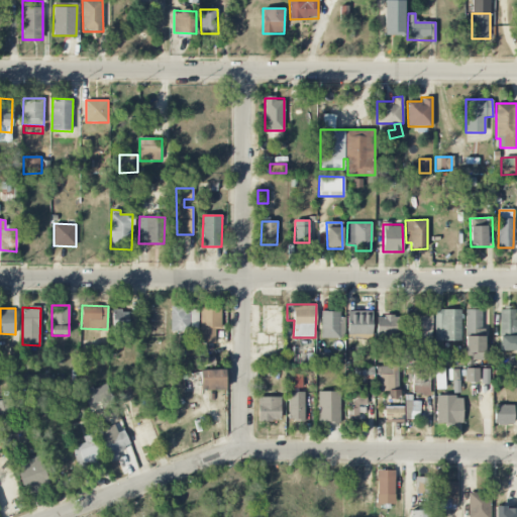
[(171,330),(198,331),(199,308),(171,308),(171,330)]
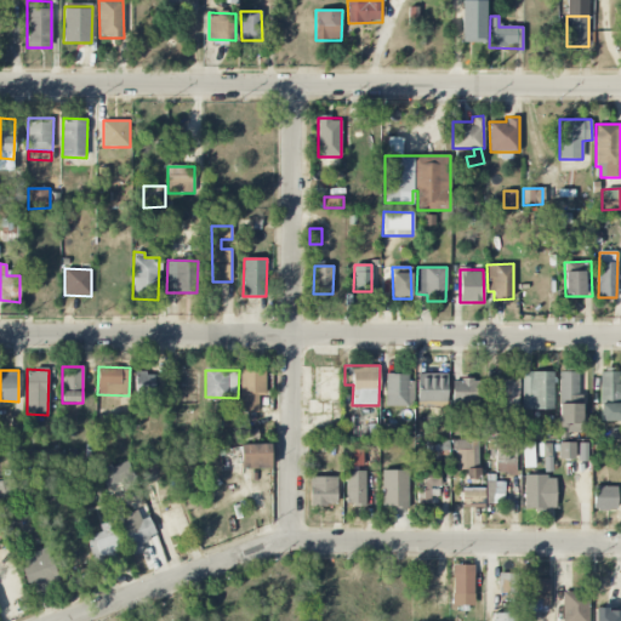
[(258,394),(267,394),(266,370),(240,371),(241,412),(258,412),(258,394)]
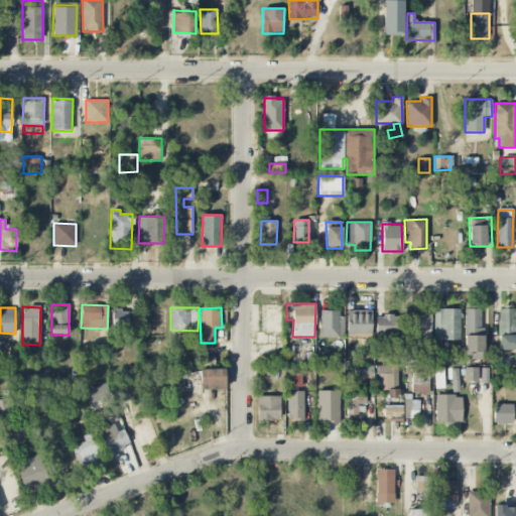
[(431,307),(413,307),(412,347),(430,347),(431,307)]
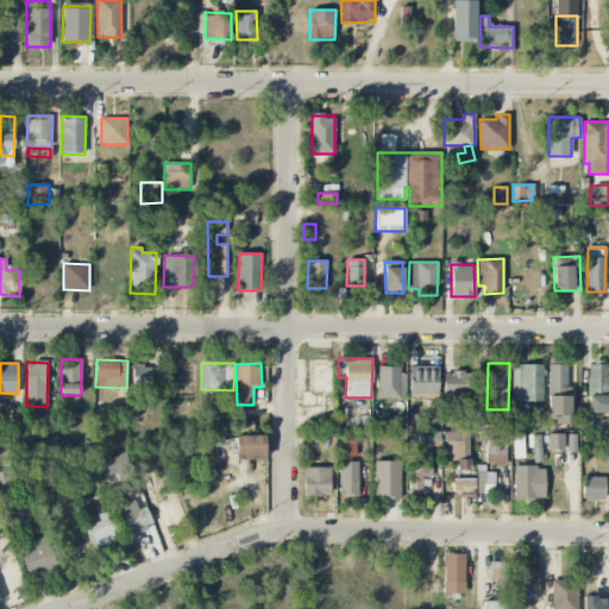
[(542,364),(512,365),(513,402),(544,401),(542,364)]
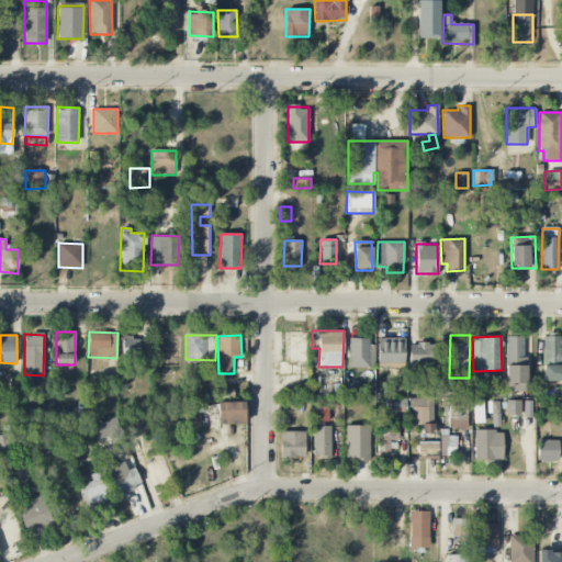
[(506,391),(532,391),(532,382),(526,382),(525,336),(506,337),(506,391)]
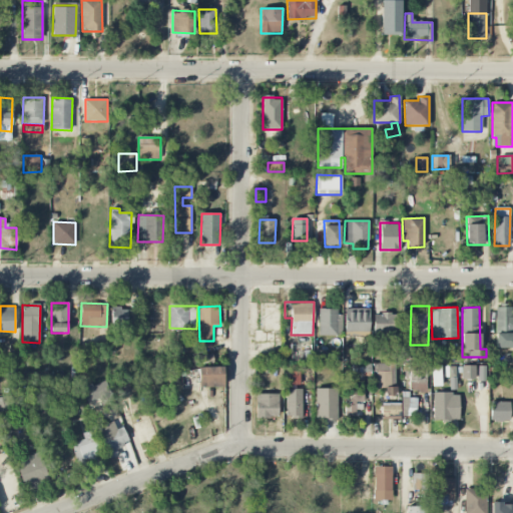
[(512,348),(512,307),(496,307),(495,348),(512,348)]
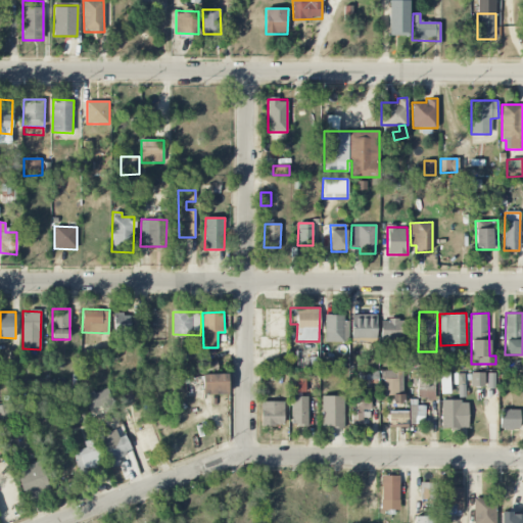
[(138,314),(113,315),(114,336),(138,336),(138,314)]
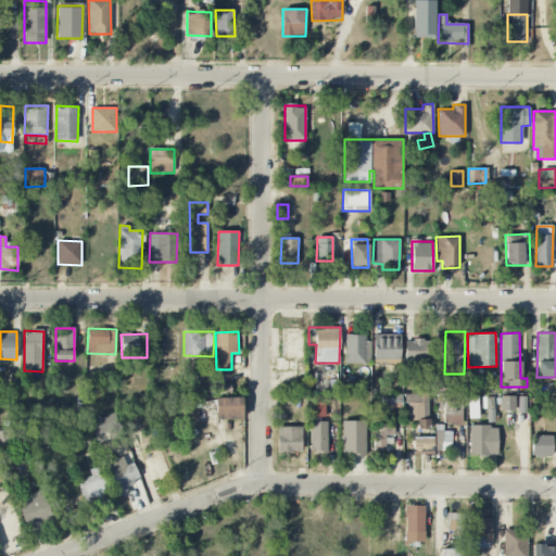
[(401,359),(401,333),(374,335),(374,359),(401,359)]
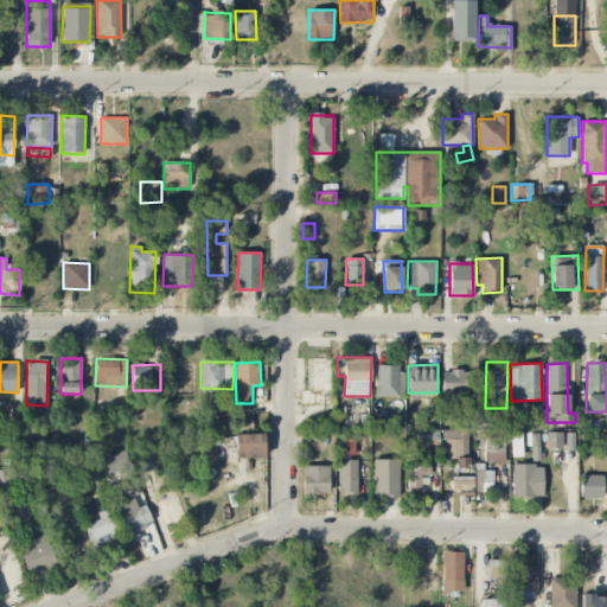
[(377,397),(403,397),(403,365),(377,365),(377,397)]
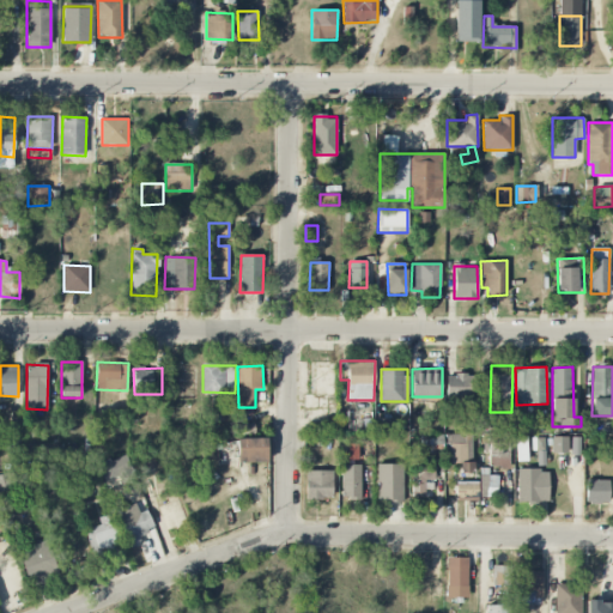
[(447,399),(478,399),(478,375),(447,375),(447,399)]
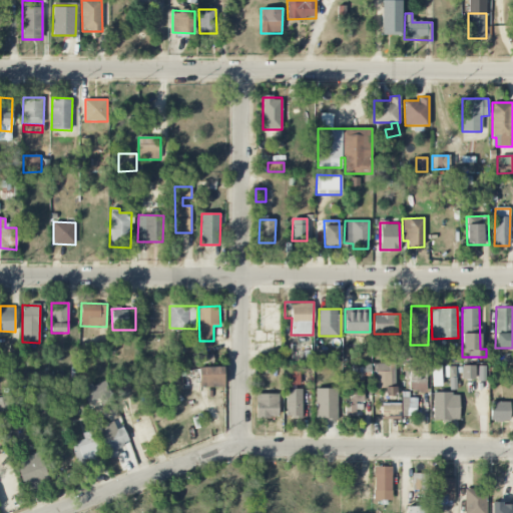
[(512,362),(512,355),(503,356),(504,363),(512,362)]
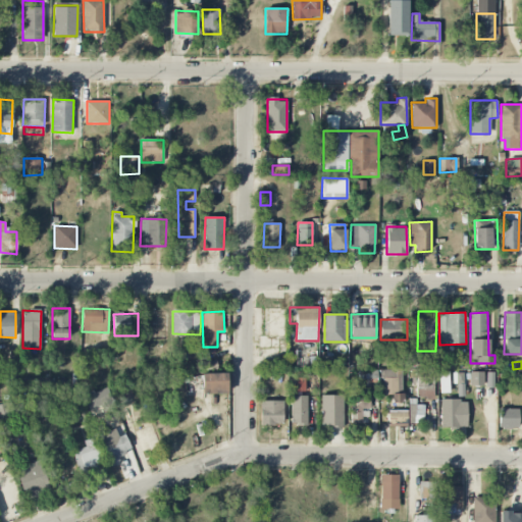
[(402,369),(382,370),(383,395),(392,395),(392,403),(403,403),(402,369)]
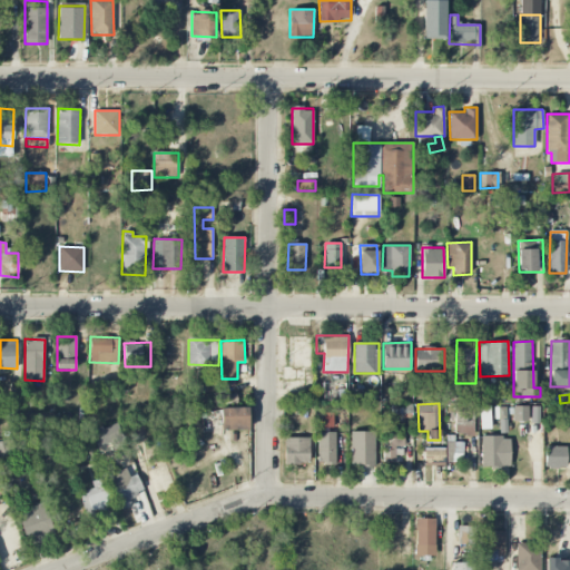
[(490,405),(480,406),(481,429),(490,429),(490,405)]
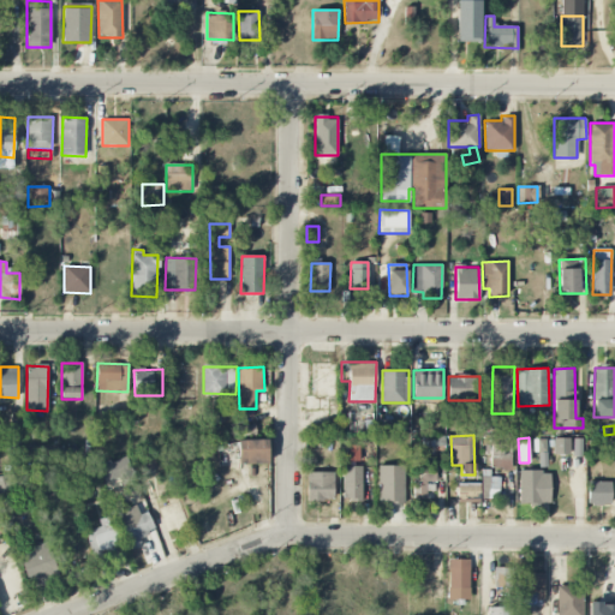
[(569,437),(553,439),(554,454),(571,454),(569,437)]
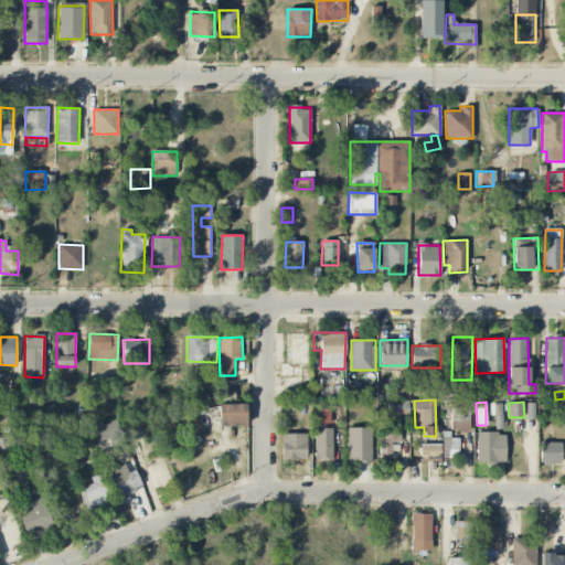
[(246,404),(219,404),(219,425),(246,425),(246,404)]
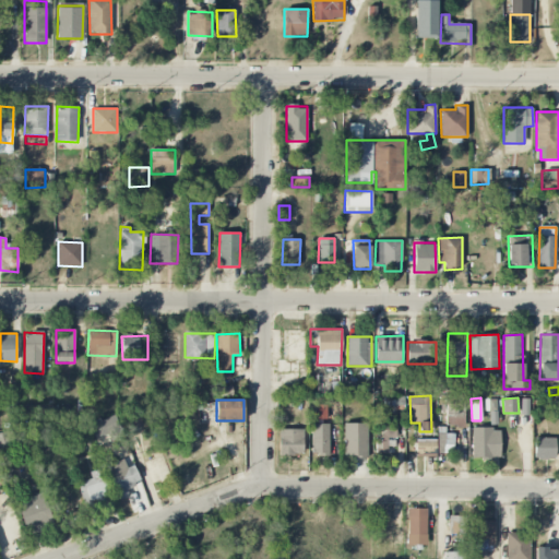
[(326,419),(326,404),(317,404),(317,419),(326,419)]
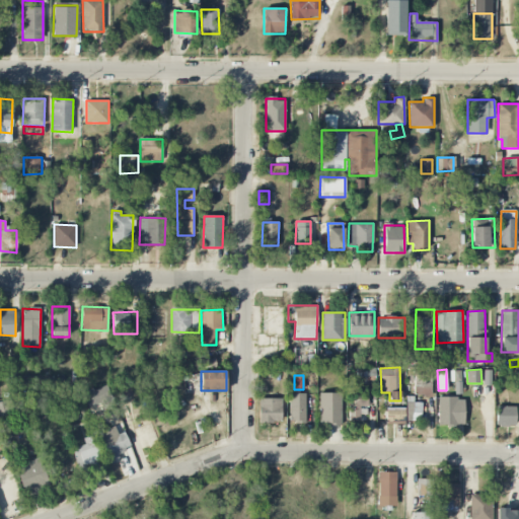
[(431,375),(414,375),(415,396),(432,396),(431,375)]
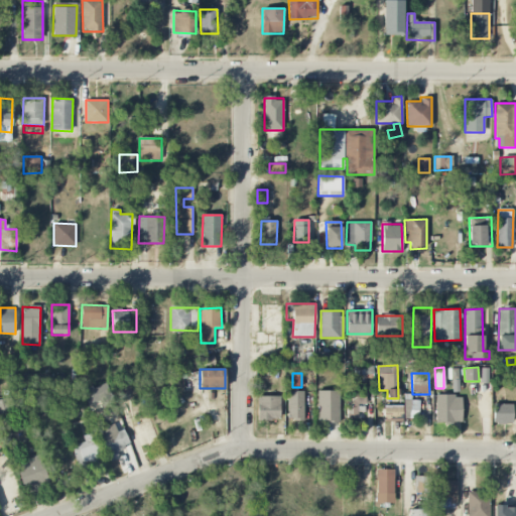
[(114,385),(117,397),(131,393),(129,382),(114,385)]
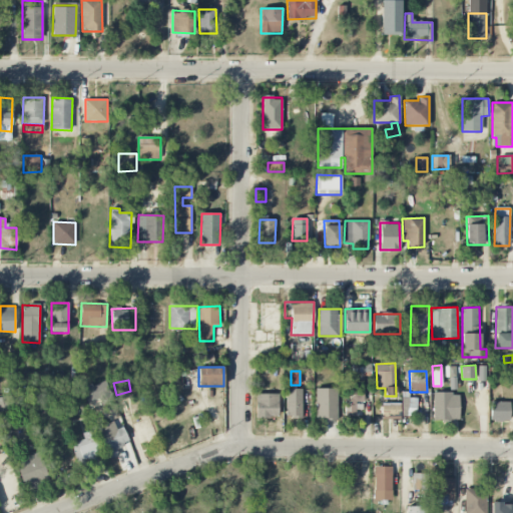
[(99,398),(93,385),(81,389),(87,403),(99,398)]
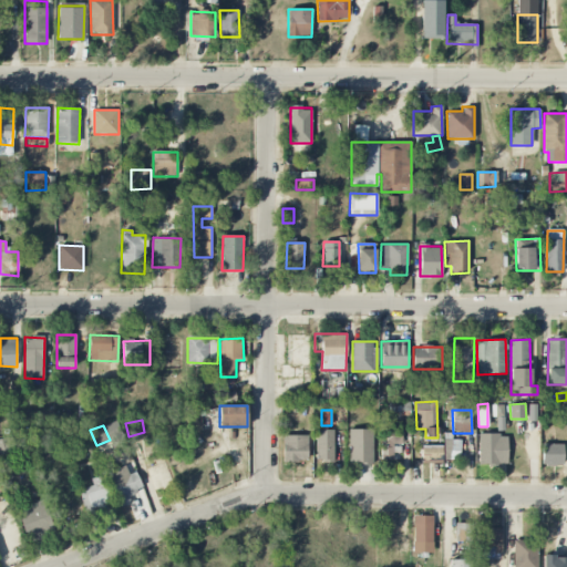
[(372,464),(373,430),(349,429),(348,464),(372,464)]
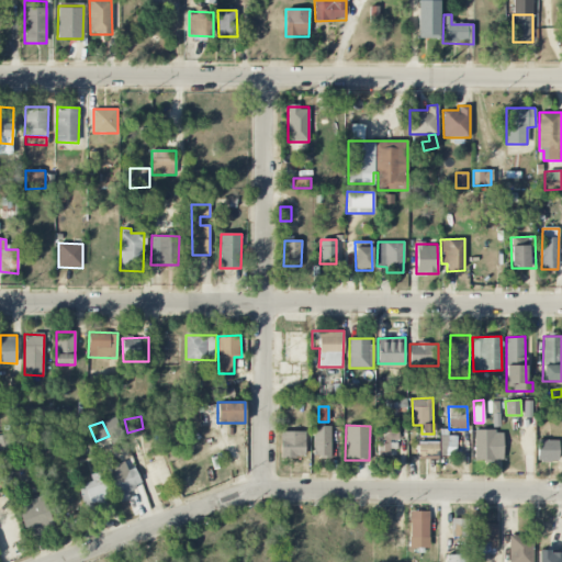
[(398,440),(400,425),(379,425),(379,449),(390,449),(390,440),(398,440)]
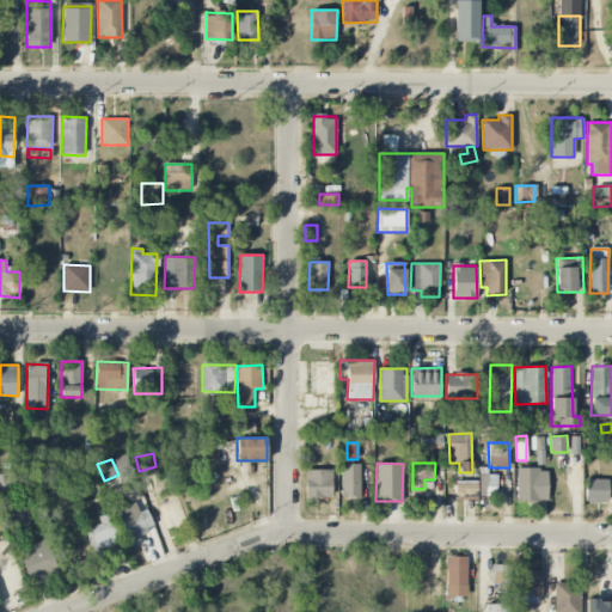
[(342,499),(361,499),(360,464),(341,464),(342,499)]
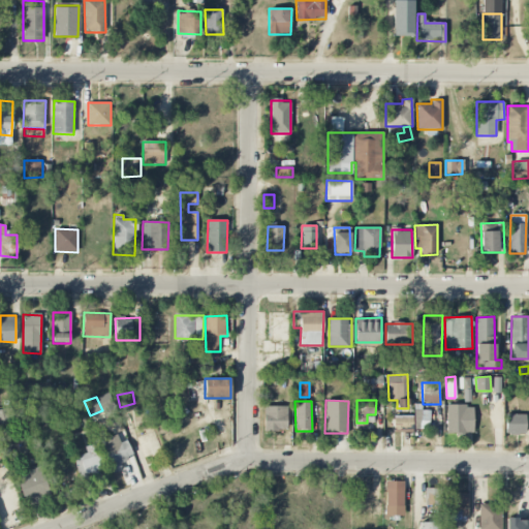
[(447,433),(473,433),(473,405),(447,406),(447,433)]
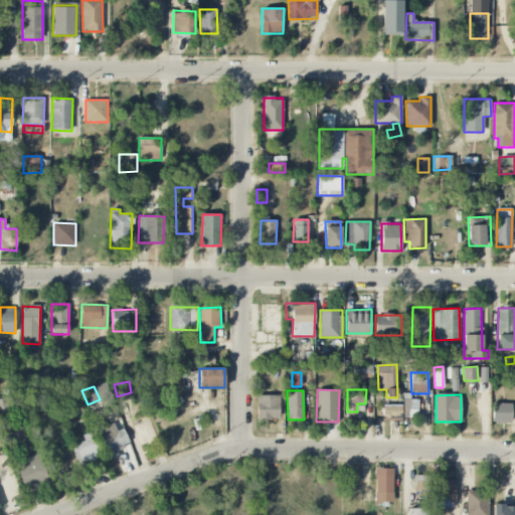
[(0,413),(9,410),(4,395),(0,396),(0,413)]
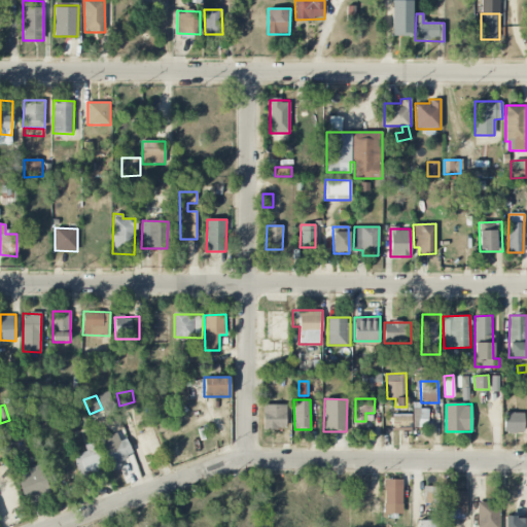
[(285,405),(262,405),(264,429),(286,428),(285,405)]
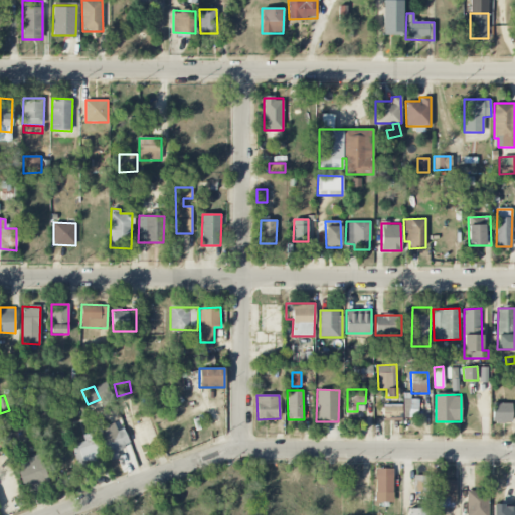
[(403,417),(417,417),(417,399),(403,399),(403,417)]
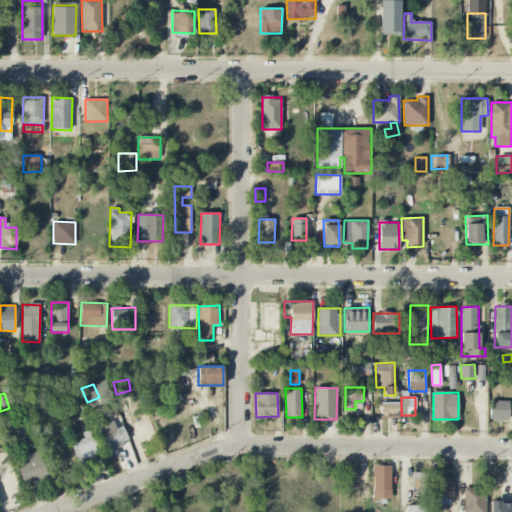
[(509,401),(490,400),(489,420),(508,420),(509,401)]
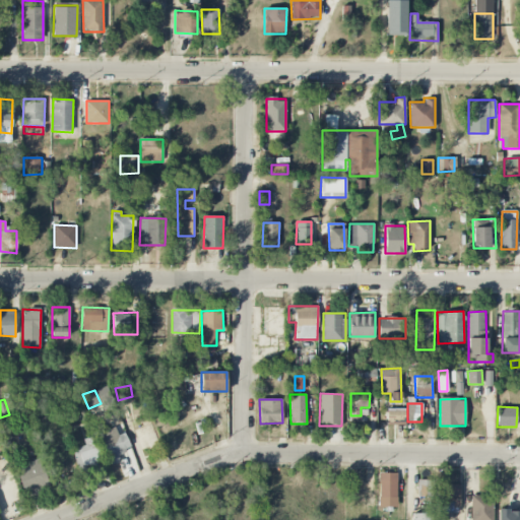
[(406,408),(387,409),(388,425),(406,425),(406,408)]
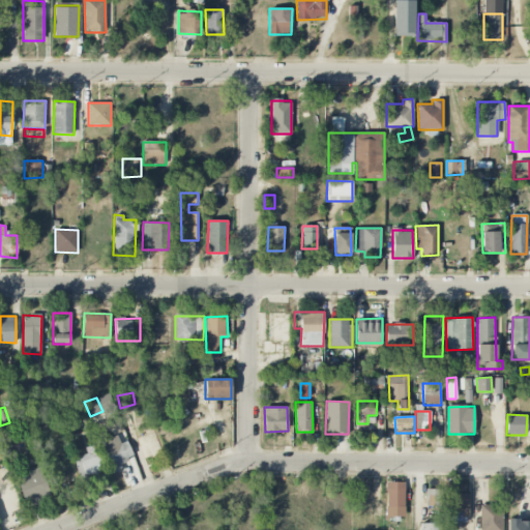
[(121,443),(117,435),(99,443),(113,474),(123,470),(120,463),(134,457),(127,441),(121,443)]
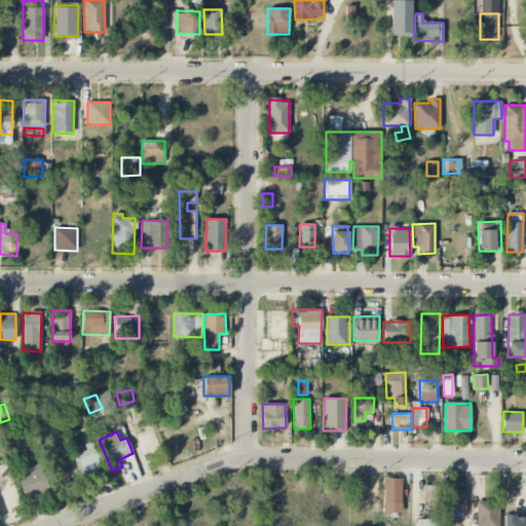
[(86,450),(73,454),(79,475),(97,468),(99,476),(106,474),(96,441),(84,445),(86,450)]
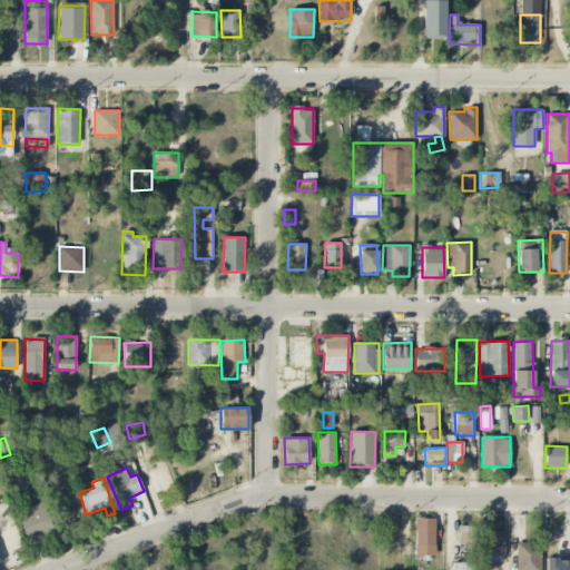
[(16,511),(27,542),(55,533),(43,502),(16,511)]
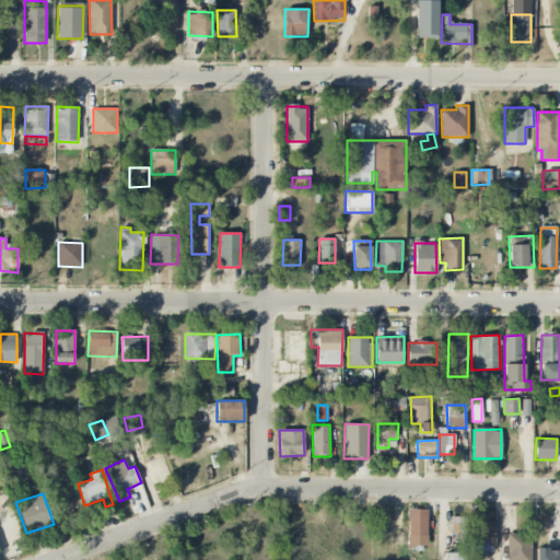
[(408,510),(408,546),(428,546),(428,510),(408,510)]
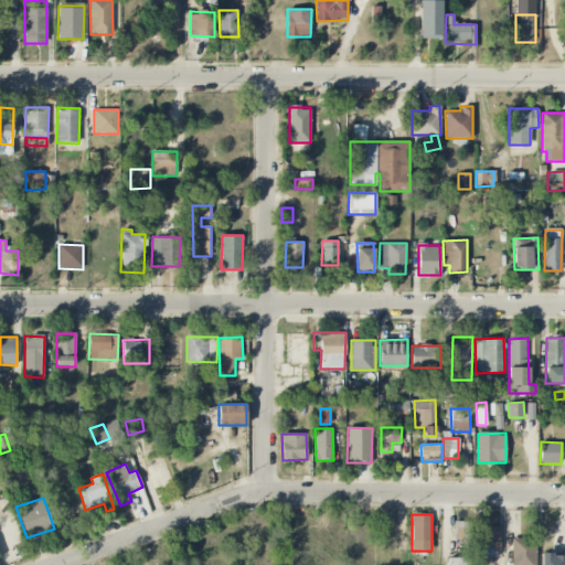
[(470,541),(470,521),(454,521),(454,540),(470,541)]
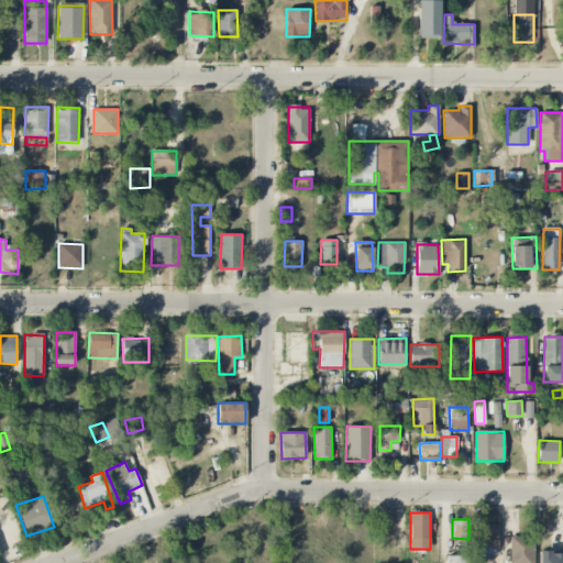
[(490,550),(498,550),(499,525),(481,525),(479,543),(490,544),(490,550)]
